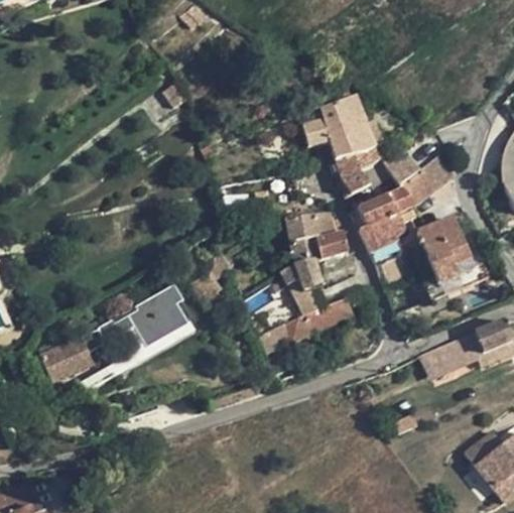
[(196,2),(188,9),(200,20),(201,21),(208,14),(196,2)]
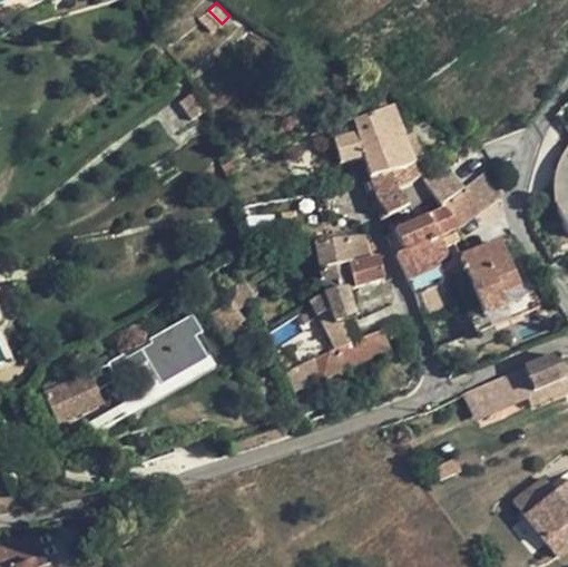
[(221,22),(208,10),(202,16),(213,29),(221,22)]
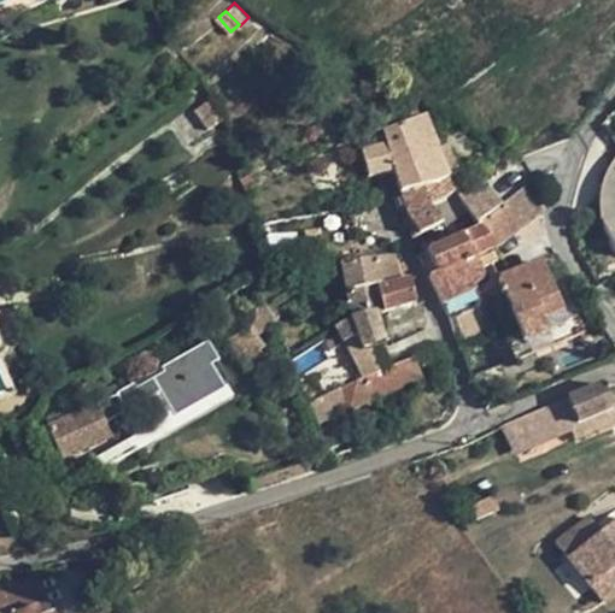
[(215,96),(195,106),(209,128),(222,118),(218,107),(215,96)]
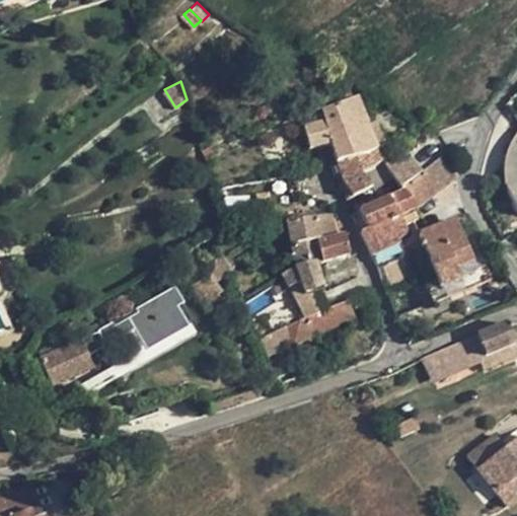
[(164,89),(148,100),(161,118),(175,107),(164,89)]
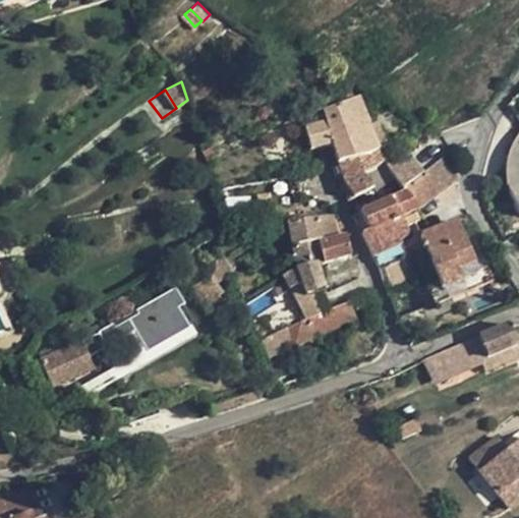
[(361,95),(325,108),(329,120),(306,126),(312,147),(335,140),(340,160),(354,157),(368,154),(380,149),(378,141),(370,122),(361,95)]
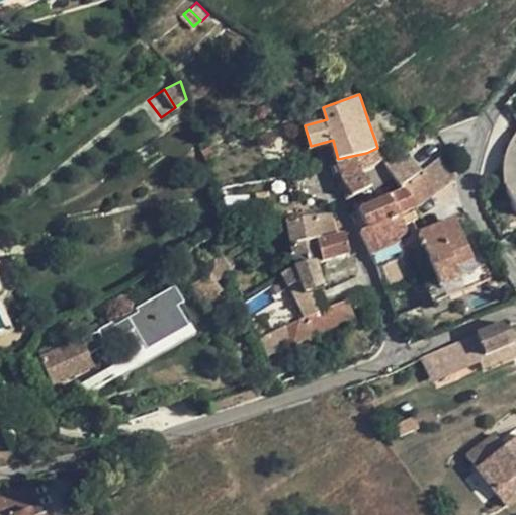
[(377,118),(368,121),(375,141),(384,138),(377,118)]
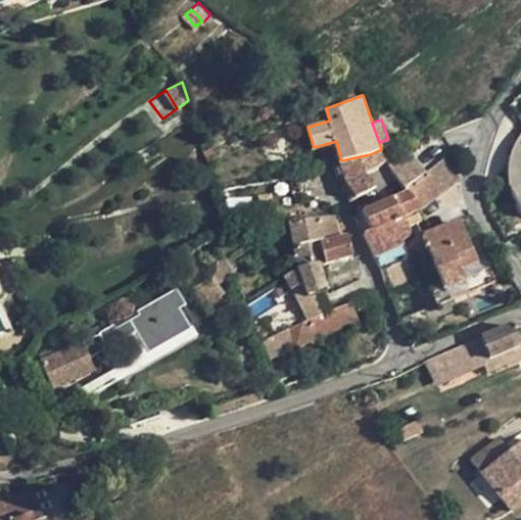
[(217,154),(212,146),(205,149),(209,158),(217,154)]
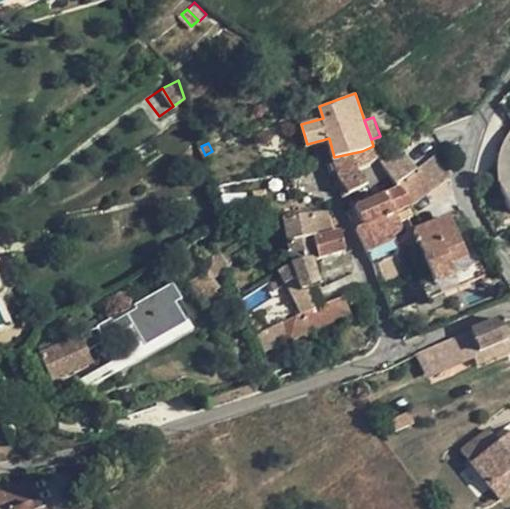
[(389,174),(396,184),(417,168),(402,149),(381,162),(389,174)]
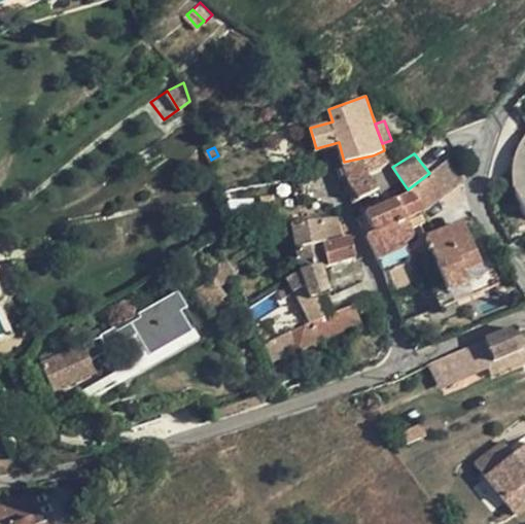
[(429,173),(408,189),(410,191),(412,190),(423,208),(430,206),(464,178),(450,158),(429,173)]
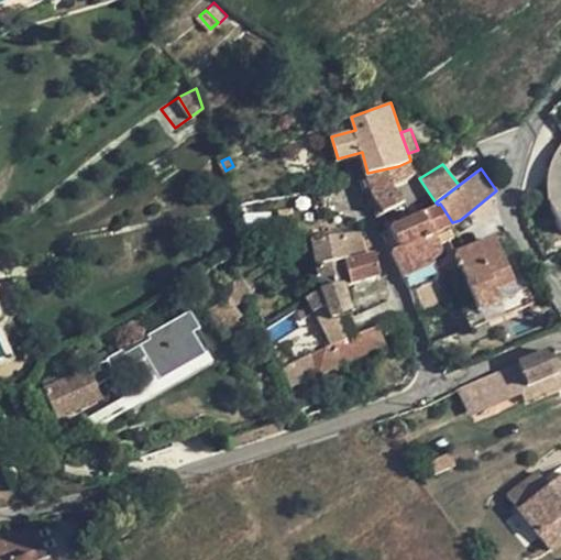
[(383,169),(367,173),(373,193),(374,195),(380,202),(384,210),(405,200),(396,189),(391,183),(383,169)]
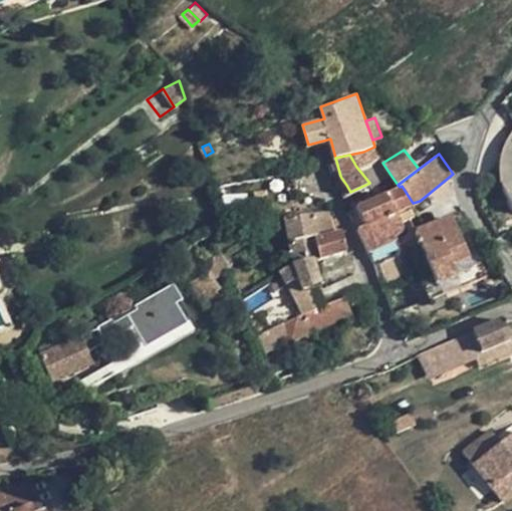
[(382,163),(361,173),(369,183),(370,184),(391,175),(382,163)]
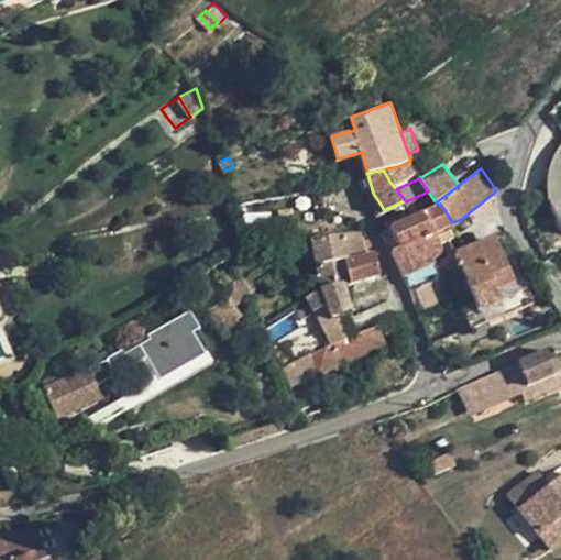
[(422,210),(392,224),(402,246),(393,251),(405,275),(433,262),(432,257),(437,256),(439,254),(441,252),(441,250),(431,232),(452,222),(440,204),(438,205),(422,210)]
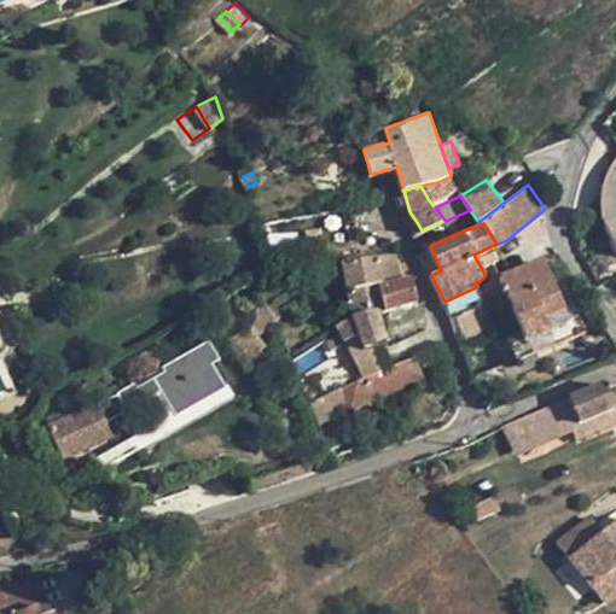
[(377,256),(343,261),(343,262),(346,273),(349,288),(378,284),(383,282),(402,279),(406,278),(402,253),(397,253),(377,256)]
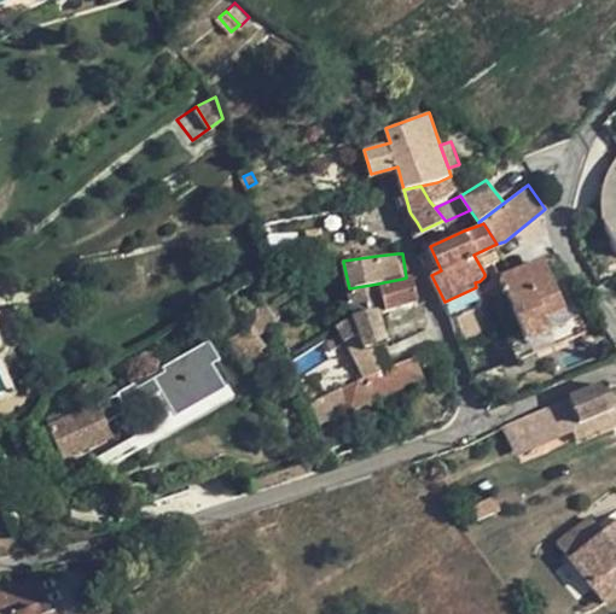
[(544,259),(500,276),(515,311),(526,340),(547,332),(542,319),(564,310),(552,281),(544,259)]
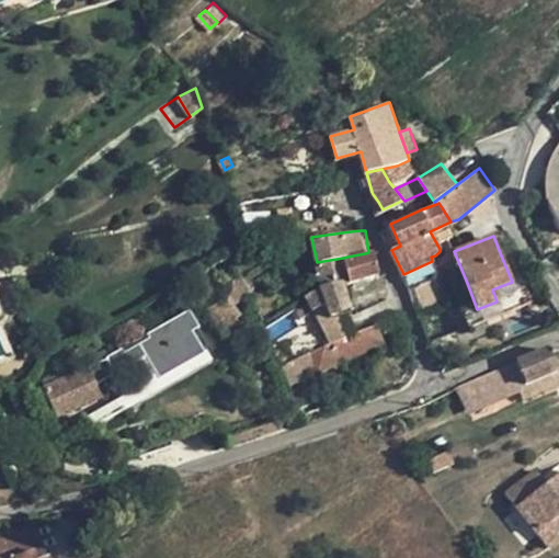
[(314,248),(311,238),(298,239),(299,251),(314,248)]
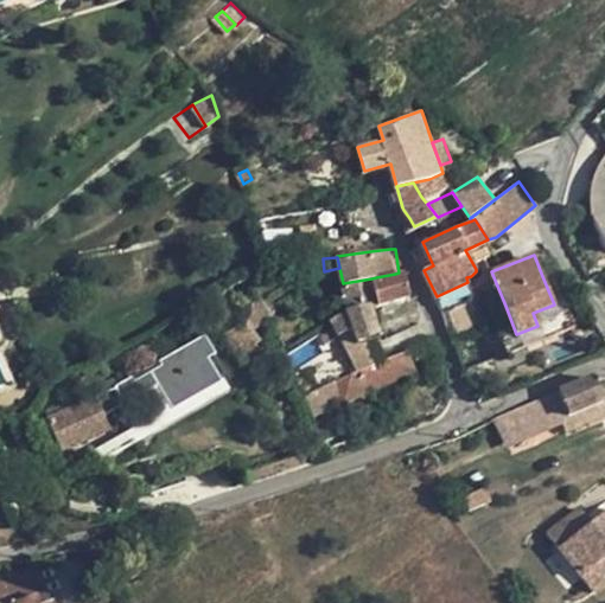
[(555,270),(542,276),(554,305),(564,329),(577,325),(555,270)]
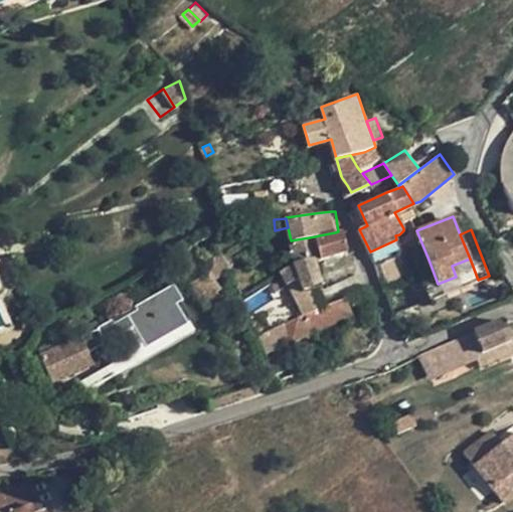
[(319,235),(315,236),(321,260),(346,251),(343,236),(341,230),(338,231),(335,232),(319,235)]
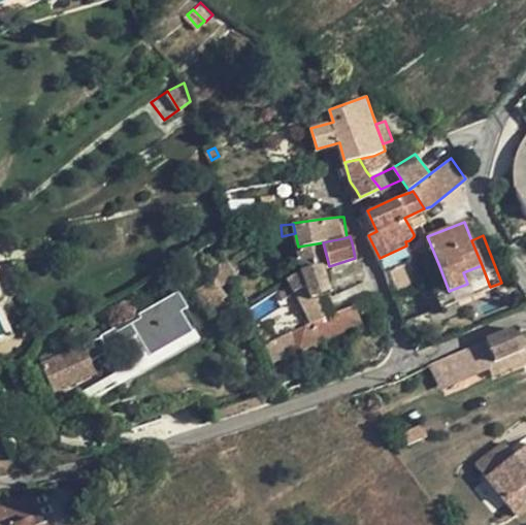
[(323,242),(298,247),(303,269),(289,276),(290,280),(296,292),(301,302),(310,298),(318,295),(330,291),(323,268),(329,266),(323,242)]
